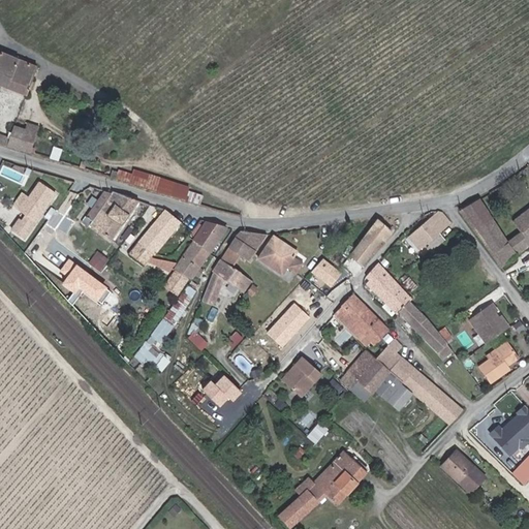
[(21,57),(8,53),(0,49),(0,70),(5,72),(4,74),(7,75),(4,83),(4,84),(23,91),(34,62),(21,57)]
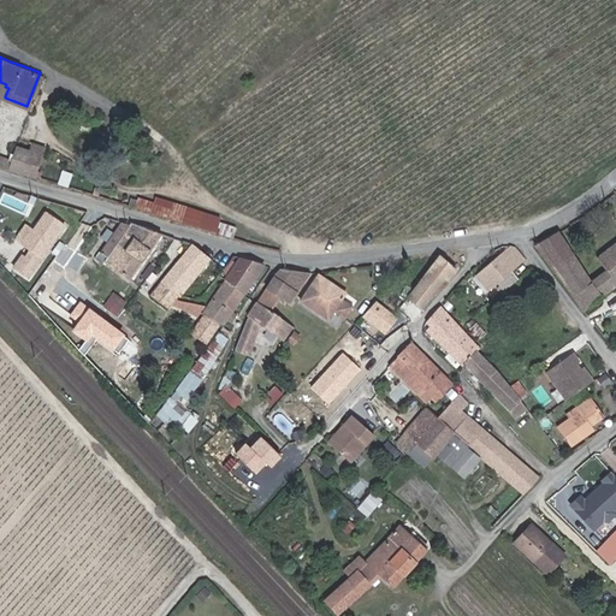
[(43,138),(30,134),(24,147),(12,143),(9,154),(0,150),(0,163),(6,166),(35,175),(37,170),(34,169),(43,138)]
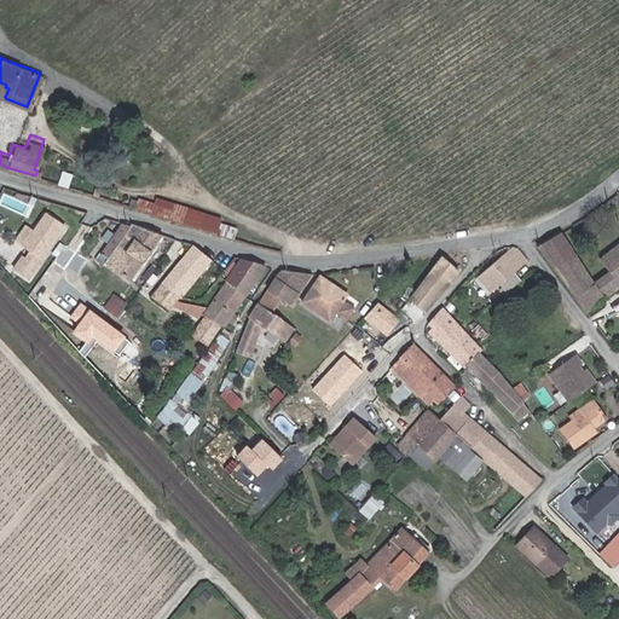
[(219,215),(154,196),(152,202),(137,197),(136,200),(128,197),(126,203),(214,230),(219,215)]
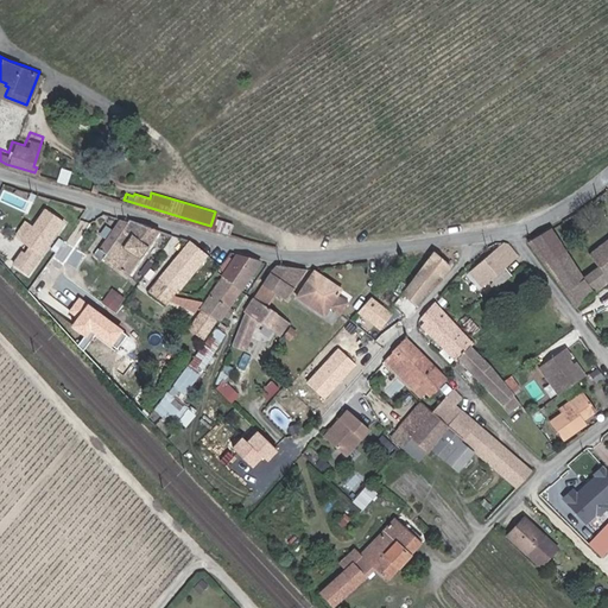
[(61,219),(42,206),(30,223),(27,222),(17,236),(38,251),(61,219)]
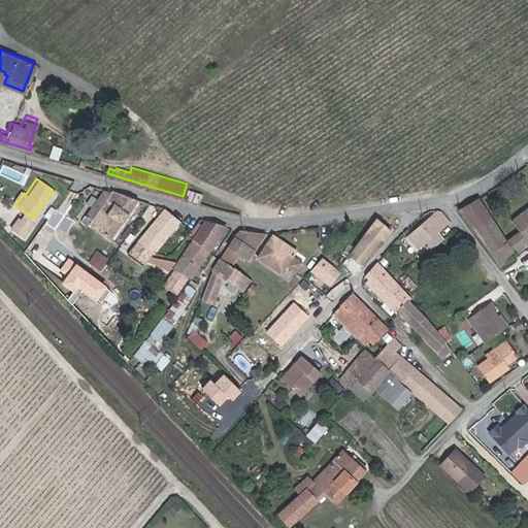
[(135,197),(110,188),(108,190),(97,205),(98,206),(87,221),(106,236),(107,234),(135,197)]
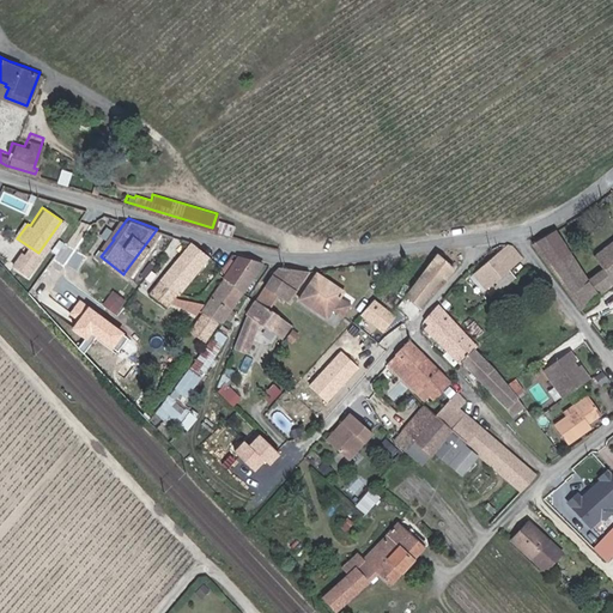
[(28,224),(23,219),(12,235),(17,238),(28,224)]
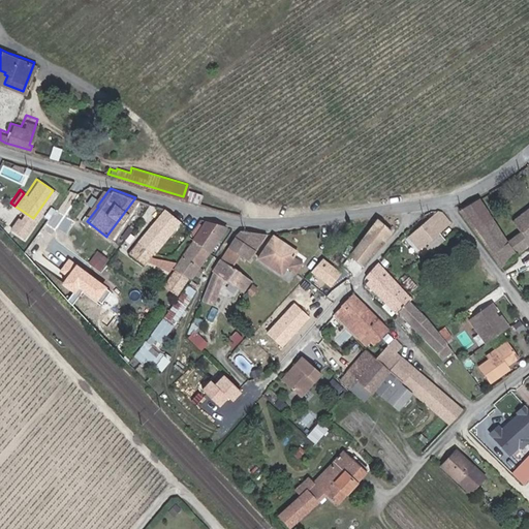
[(109,190),(103,189),(82,217),(87,221),(98,207),(97,206),(109,190)]
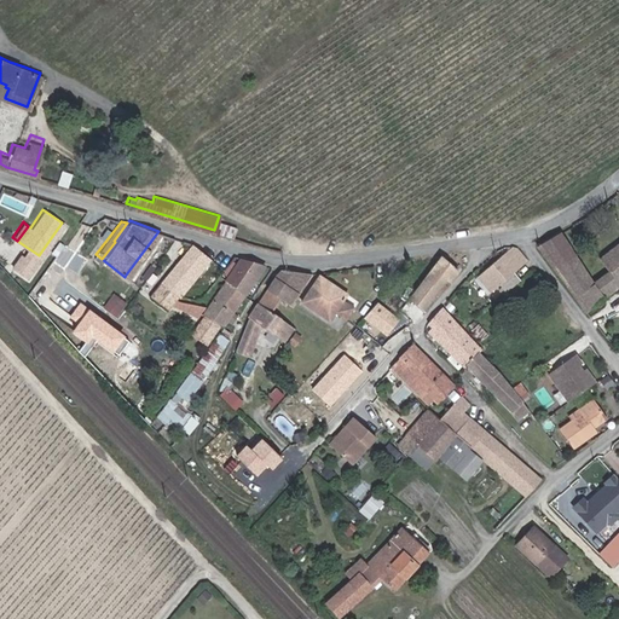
[(578,298),(599,282),(562,231),(541,246),(551,260),(578,298)]
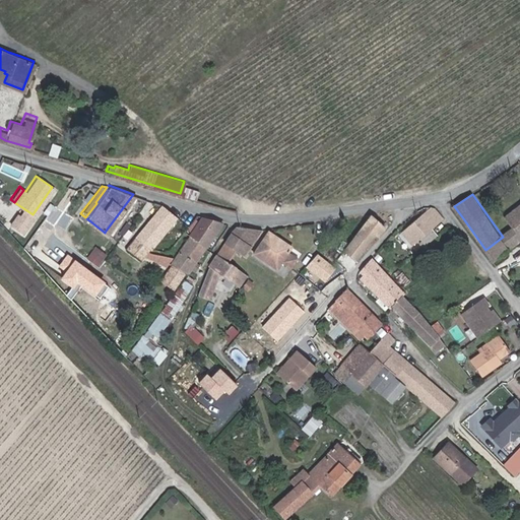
[(172,214),(158,204),(132,235),(145,247),(172,214)]
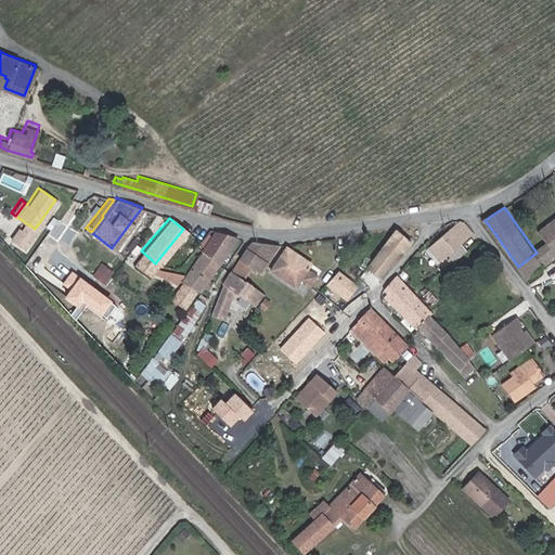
[(554,219),(540,232),(547,244),(537,253),(518,267),(528,280),(554,258),(554,219)]
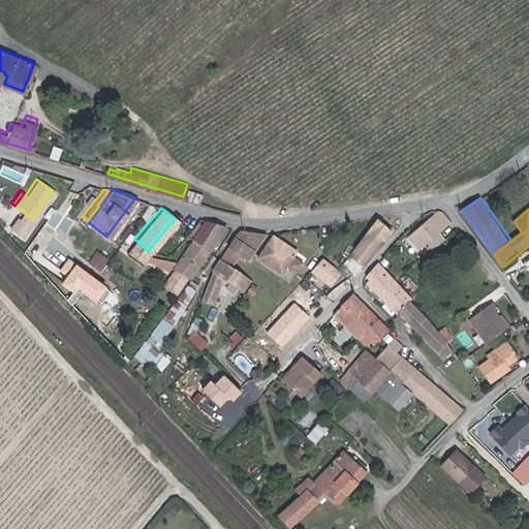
[(421,251),(428,245),(438,236),(449,225),(438,216),(436,215),(434,216),(409,238),(421,251)]
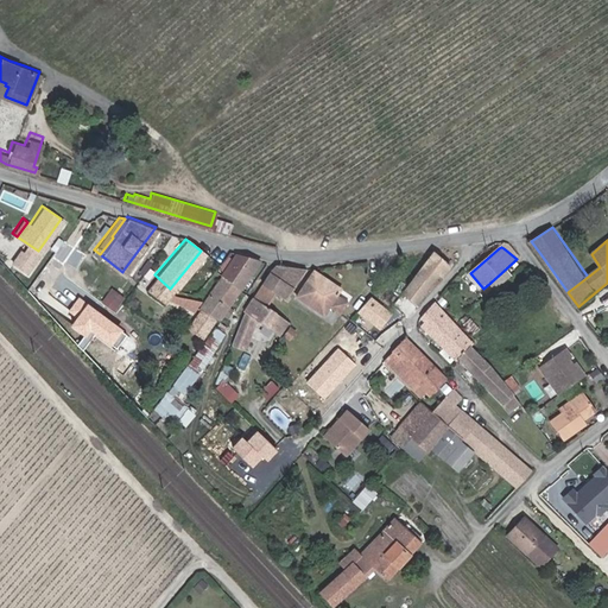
[(219,273),(238,287),(257,259),(233,252),(219,273)]
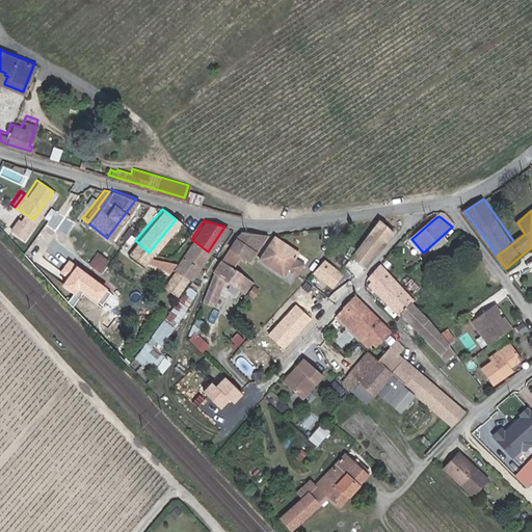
[(393,236),(382,228),(354,258),(365,267),(393,236)]
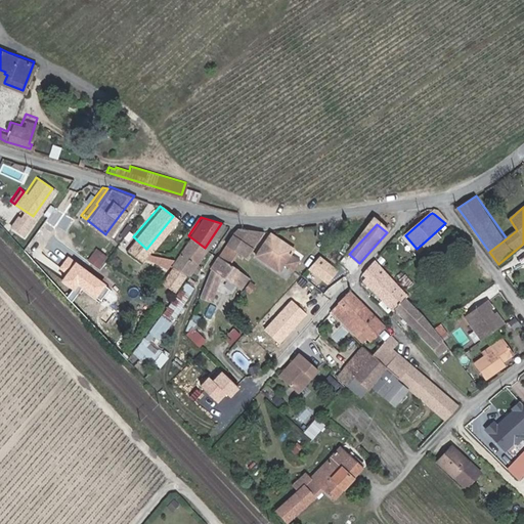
[(261,234),(238,231),(234,236),(255,249),(266,234),(261,234)]
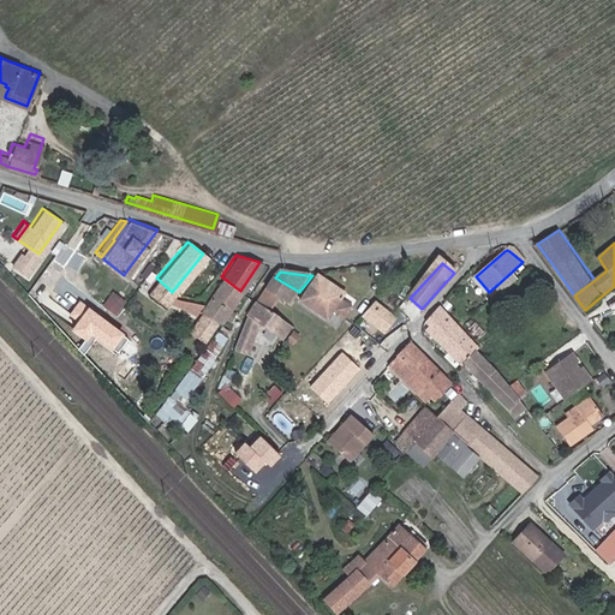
[(509,274),(497,285),(503,292),(515,281),(509,274)]
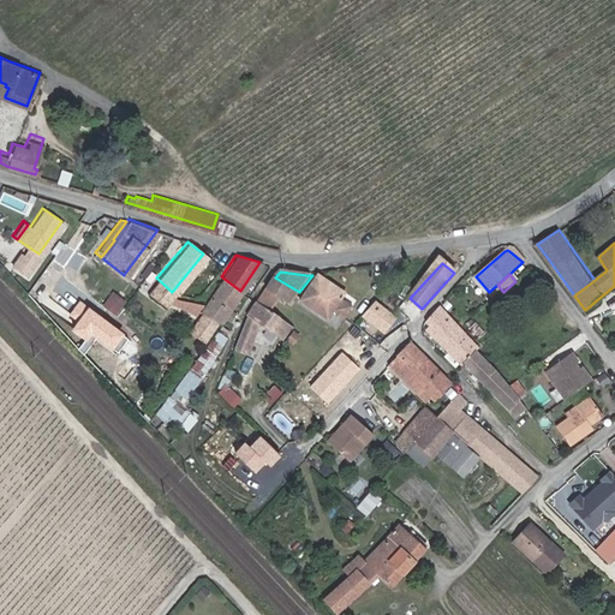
[(198,309),(202,310),(218,322),(240,291),(221,276),(206,299),(198,309)]
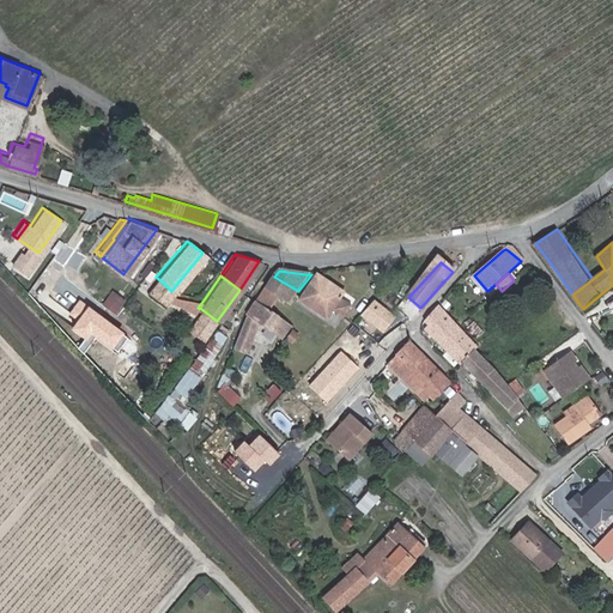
[(258,303),(279,319),(298,291),(274,277),(256,303),(258,303)]
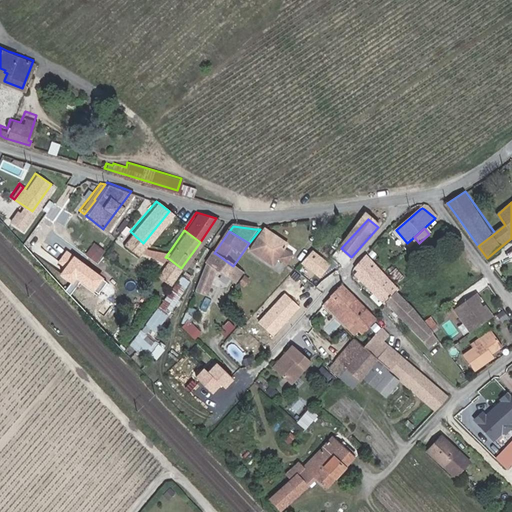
[(289,247),(266,231),(251,252),(274,268),(277,263),(283,267),(288,260),(282,256),(289,247)]
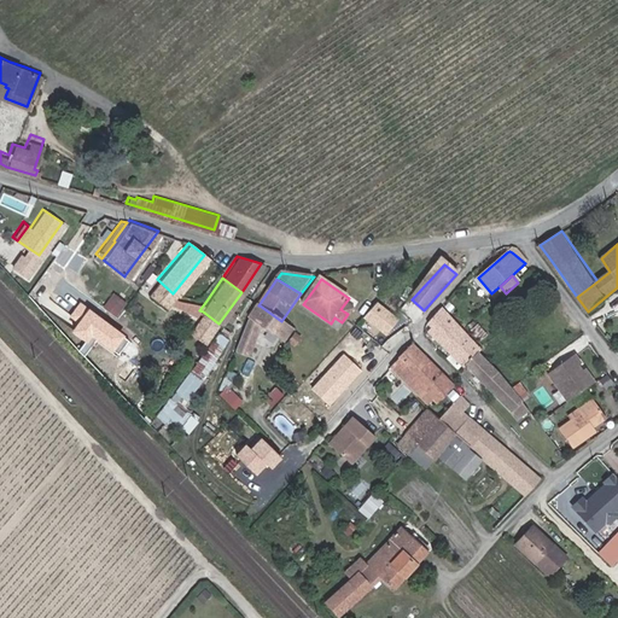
[(115,291),(103,304),(116,316),(128,303),(115,291)]
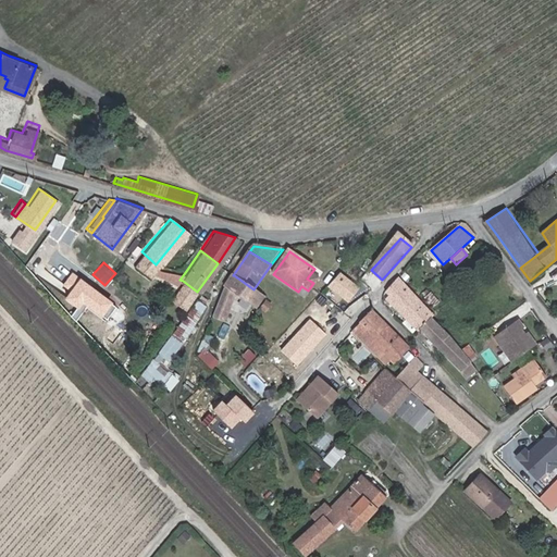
[(147,275),(136,265),(124,280),(135,289),(147,275)]
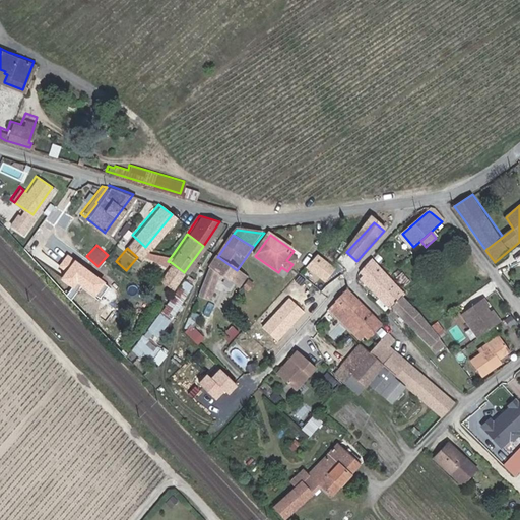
[(337,258),(327,249),(322,253),(333,263),(337,258)]
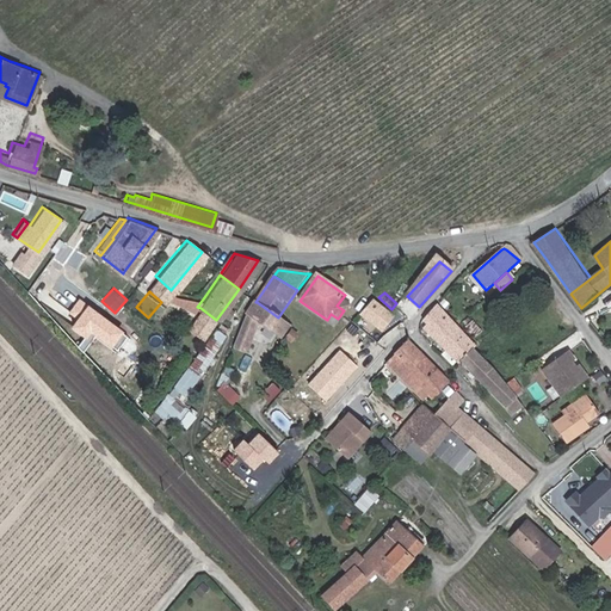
[(197,313),(201,308),(197,307),(196,306),(198,301),(168,295),(166,297),(197,313)]
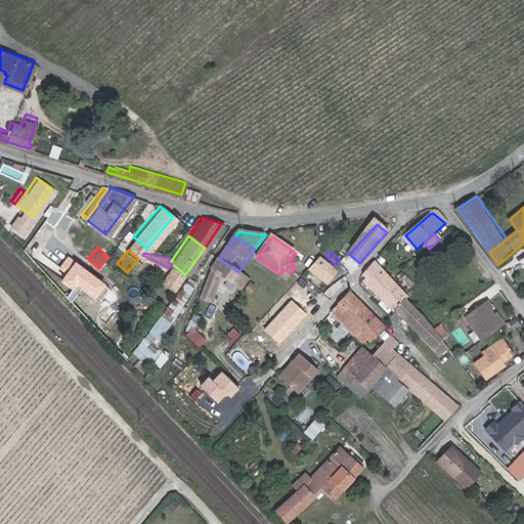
[(359,263),(349,254),(335,270),(342,276),(345,273),(351,278),(362,266),(359,263)]
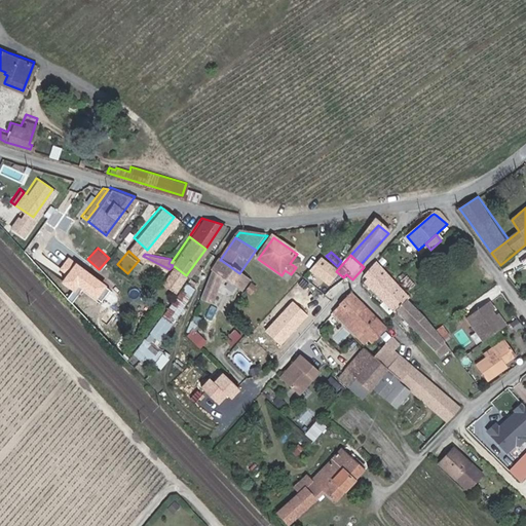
[(102,300),(111,287),(69,258),(63,267),(70,272),(65,280),(78,290),(81,286),(102,300)]
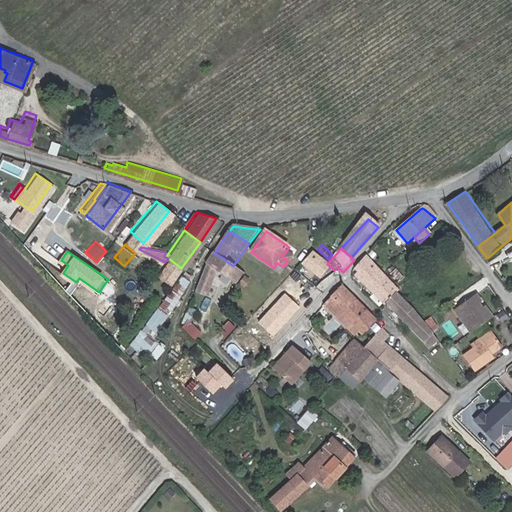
[(367,255),(379,267),(383,263),(371,251),(367,255)]
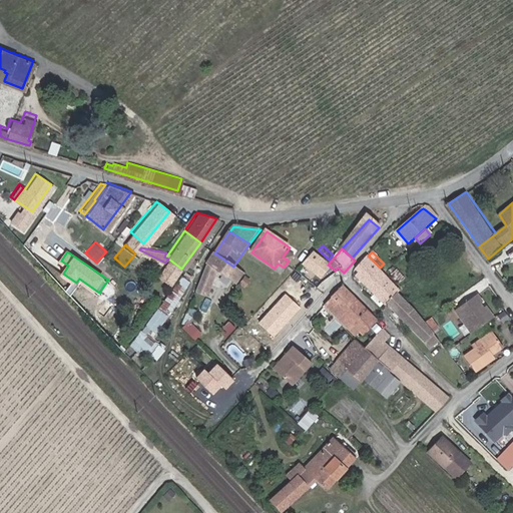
[(233,267),(215,253),(208,263),(196,291),(207,296),(218,270),(238,284),(245,276),(233,267)]
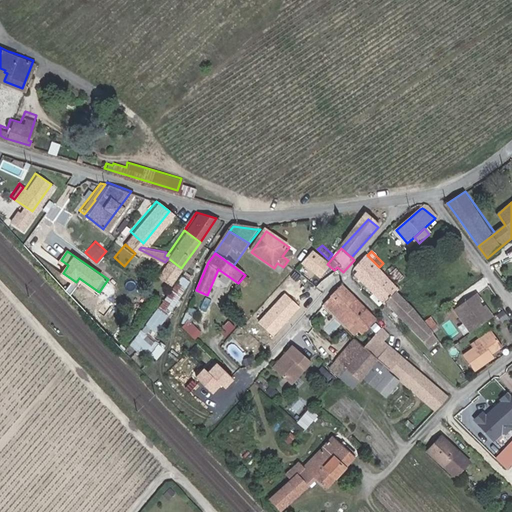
[(386,306),(388,305),(399,294),(400,293),(378,269),(366,256),(355,269),(359,272),(355,276),(373,293),(386,306)]
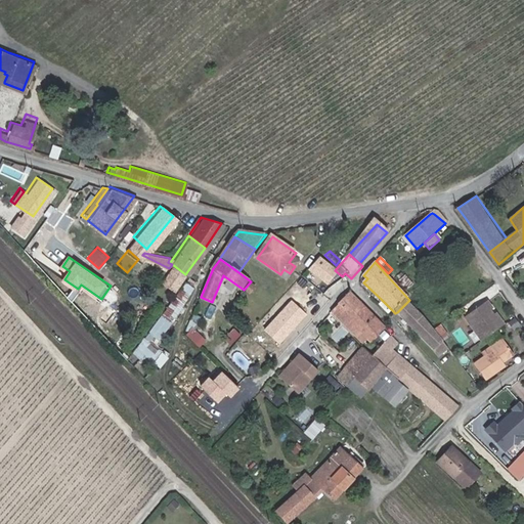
[(392,269),(388,273),(395,280),(399,276),(392,269)]
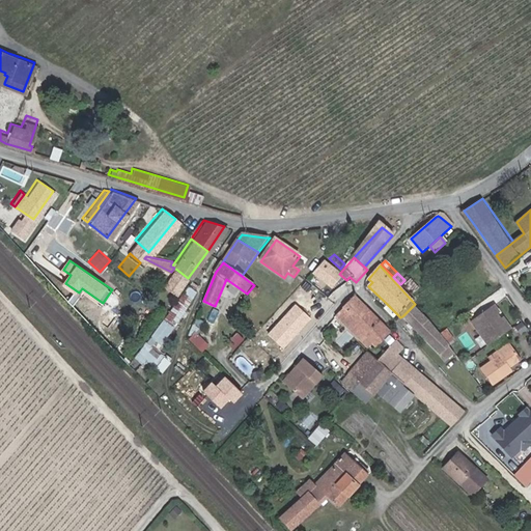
[(190,286),(187,284),(167,312),(174,317),(186,301),(182,298),(190,286)]
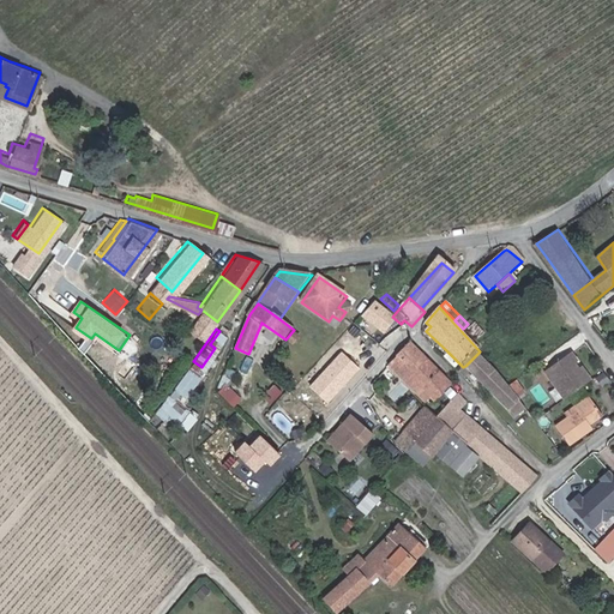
[(452,385),(409,342),(396,355),(398,357),(391,363),(390,366),(417,392),(422,387),(431,397),(435,402),(452,385)]
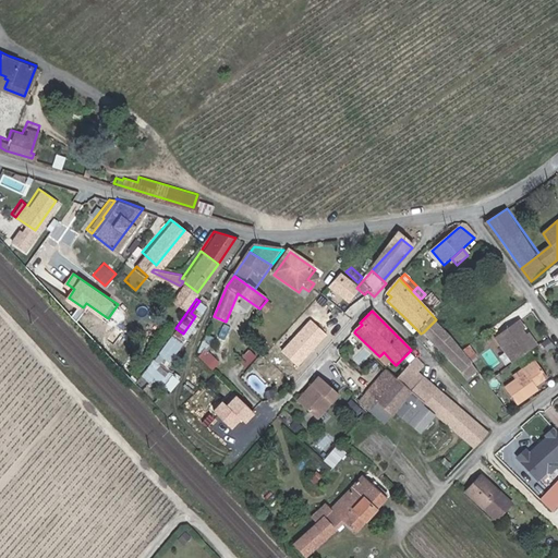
[(435,320),(423,332),(448,360),(463,377),(475,368),(470,363),(463,353),(435,320)]
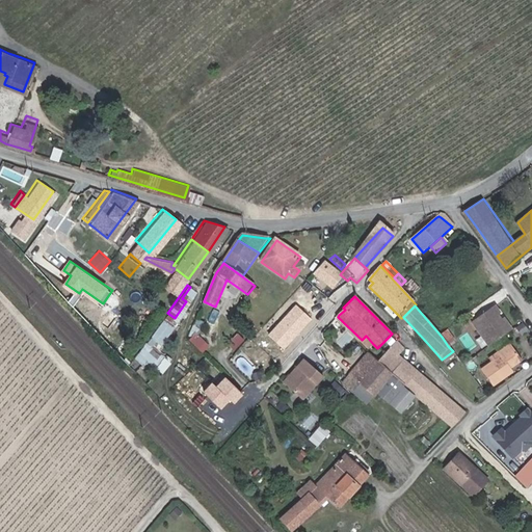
[(512,330),(506,322),(504,324),(499,316),(501,315),(495,307),(477,319),(495,343),(512,330)]
